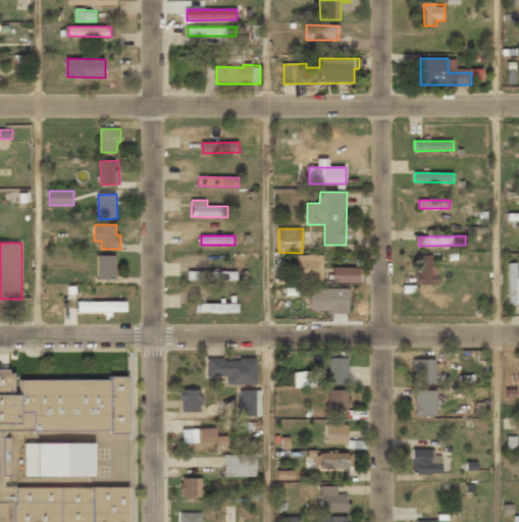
[(324,254),(298,255),(298,267),(291,267),(292,282),(325,281),(324,254)]
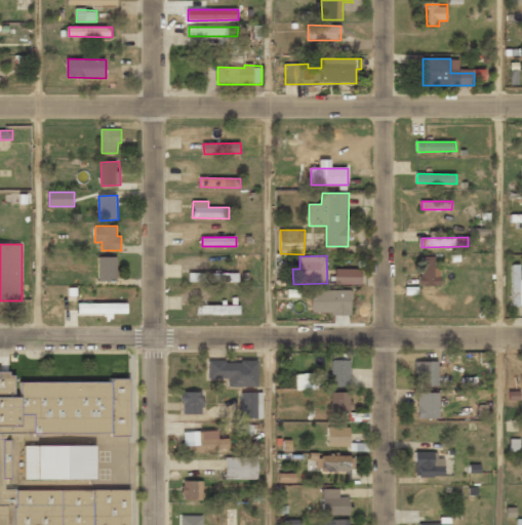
[(99,281),(118,281),(118,257),(99,256),(99,281)]
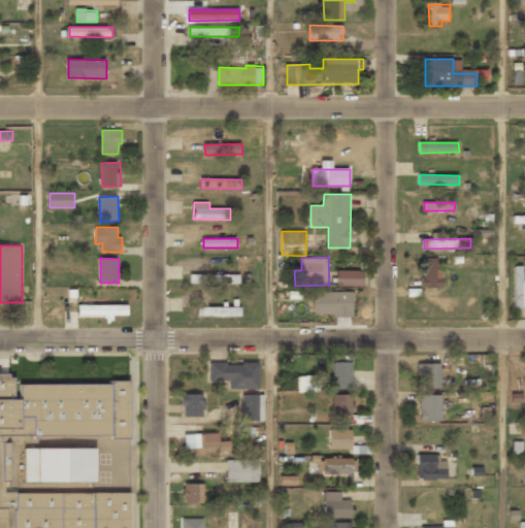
[(444,288),(445,268),(439,268),(439,258),(425,258),(425,287),(444,288)]
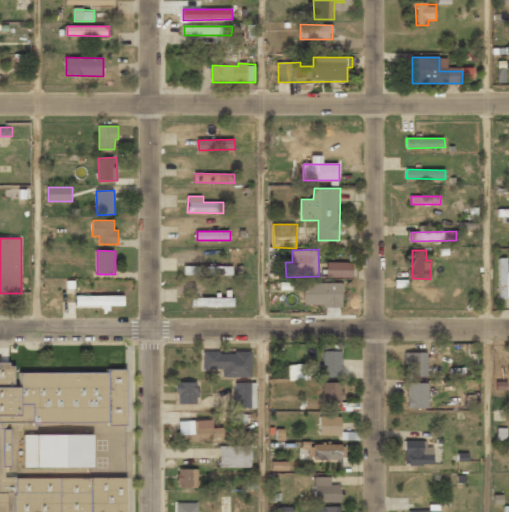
[(508,273),(508,258),(500,258),(500,298),(508,297),(508,273)]
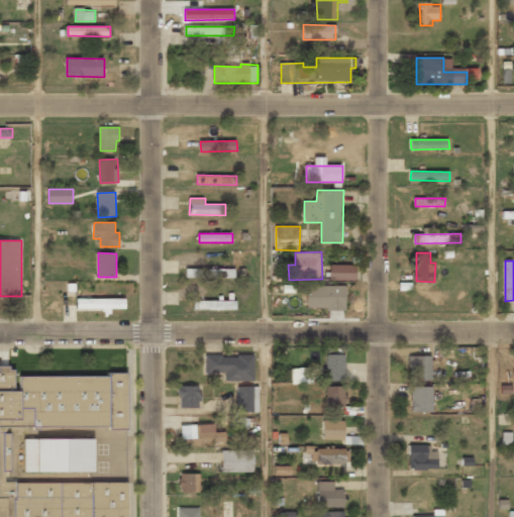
[(356,281),(356,265),(332,265),(331,280),(356,281)]
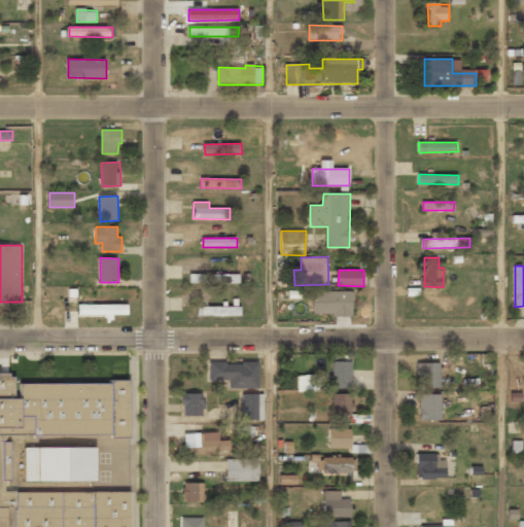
[(241,283),(241,274),(190,274),(190,283),(241,283)]
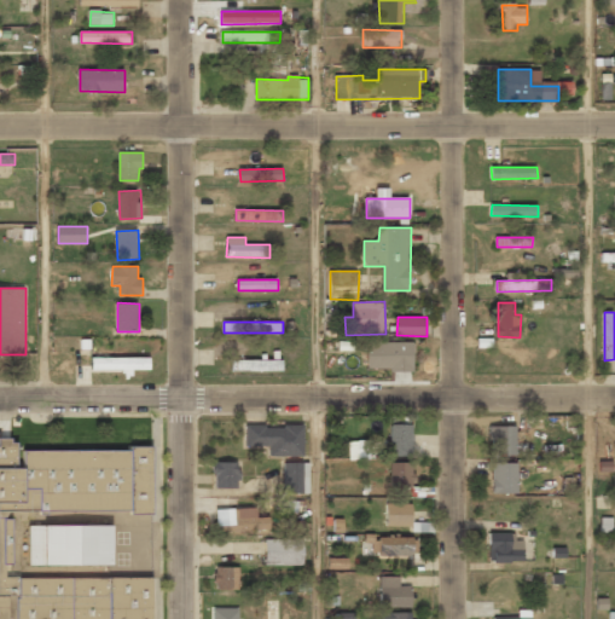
[(369,370),(415,370),(415,342),(370,342),(369,370)]
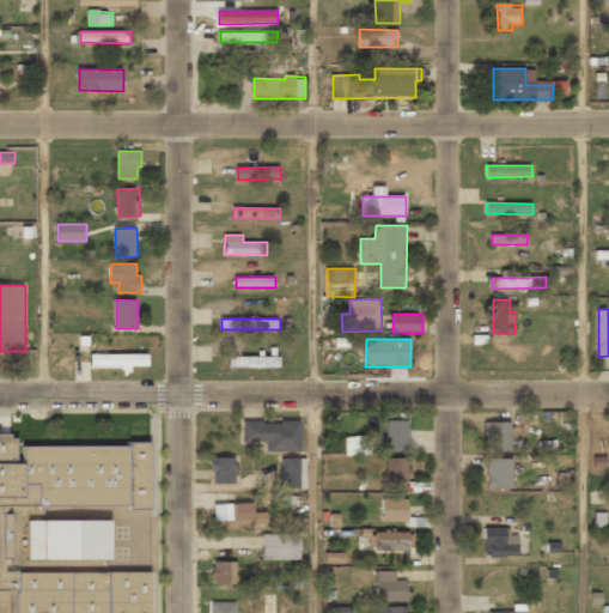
[(150,354),(92,353),(92,366),(150,368),(150,354)]
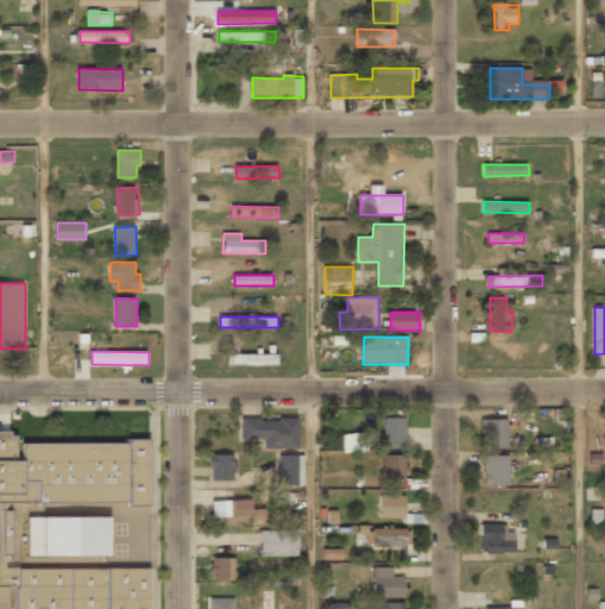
[(279,355),(231,355),(231,365),(279,365),(279,355)]
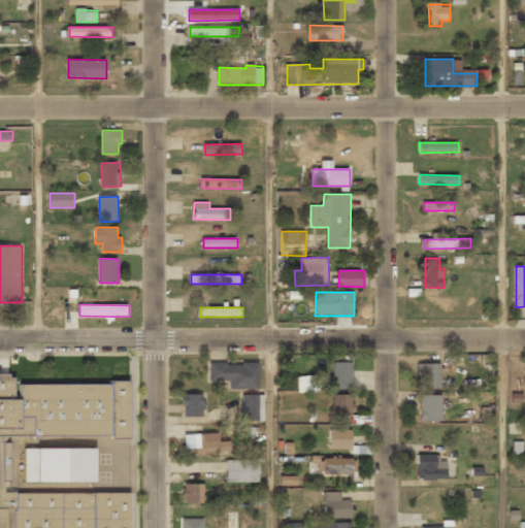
[(354,362),(334,362),(334,389),(353,389),(354,362)]
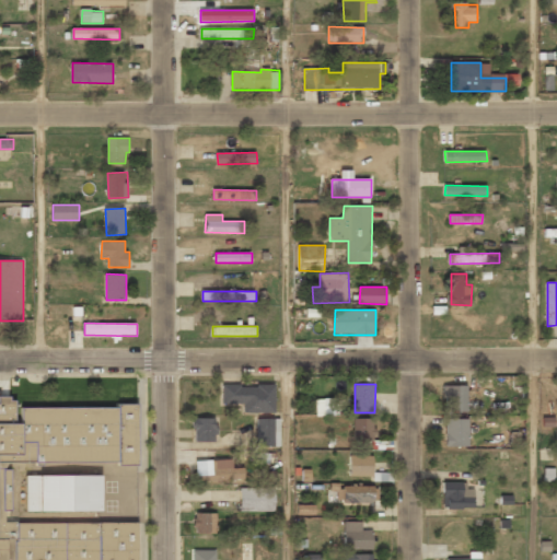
[(277,385),(224,385),(224,404),(246,403),(246,412),(277,412),(277,385)]
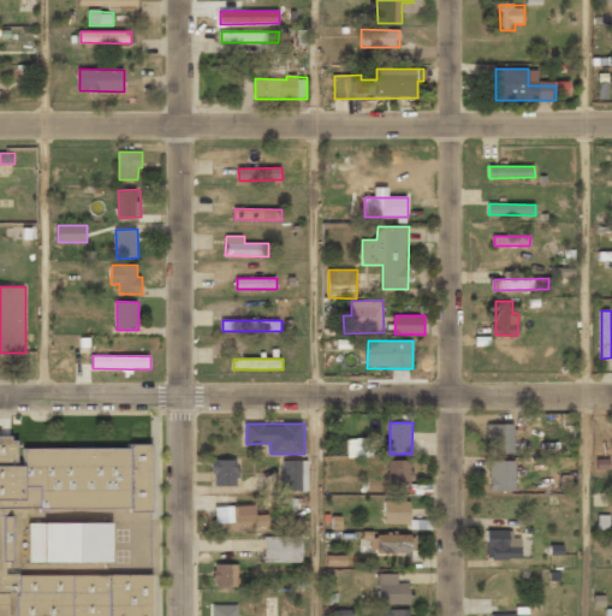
[(515,425),(489,424),(488,452),(515,452),(515,425)]
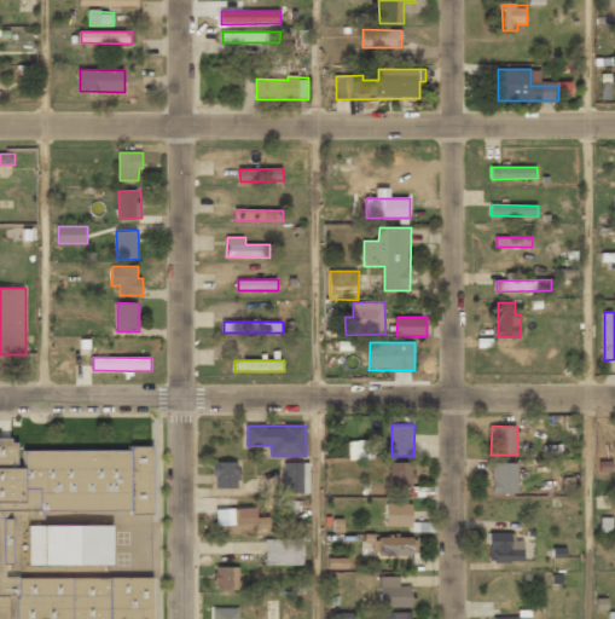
[(151,446),(151,514),(131,514),(131,510),(12,510),(11,565),(5,565),(5,577),(151,577),(151,618),(0,618),(0,438),(11,438),(11,443),(17,443),(17,467),(23,467),(23,450),(131,450),(131,445),(151,446)]
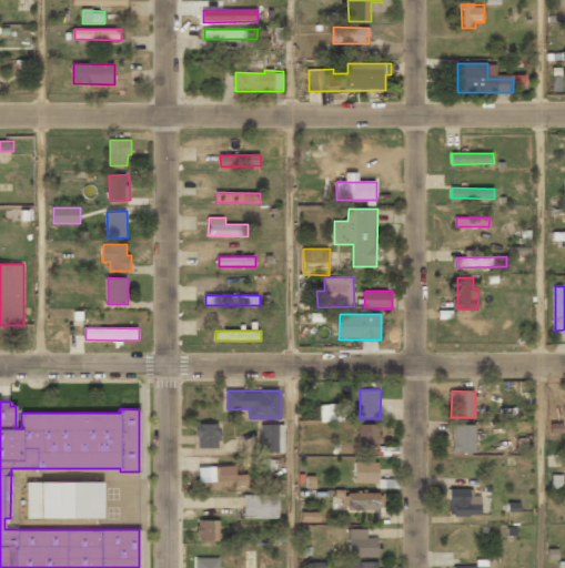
[(341,422),(340,404),(321,405),(322,423),(341,422)]
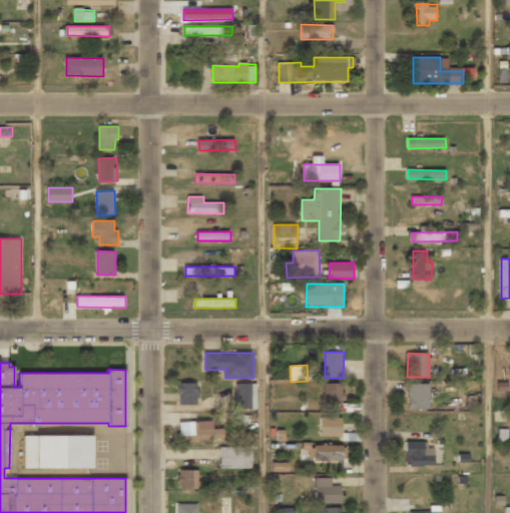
[(198,383),(179,383),(179,404),(198,404),(198,383)]
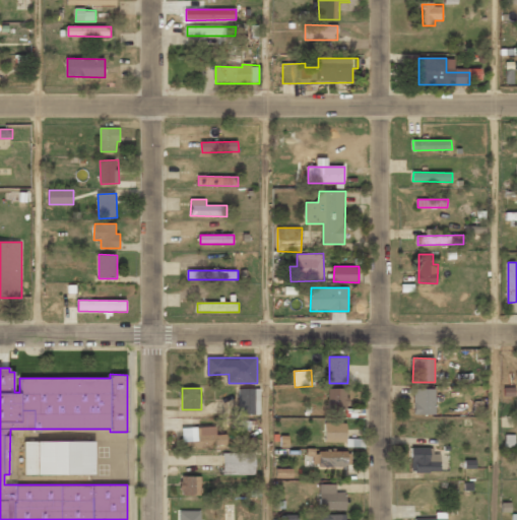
[(262,414),(262,389),(240,388),(240,414),(262,414)]
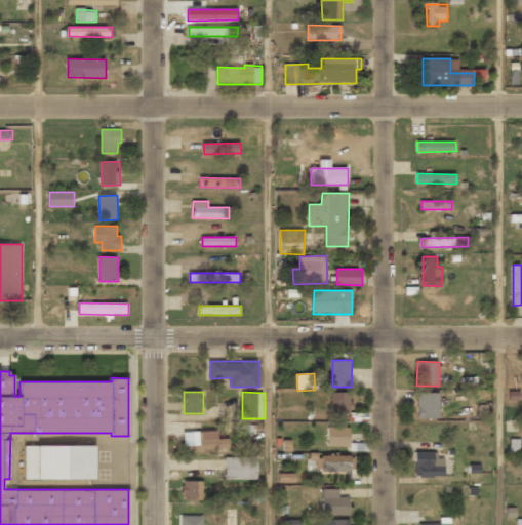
[(332,413),(352,413),(352,393),(333,393),(332,413)]
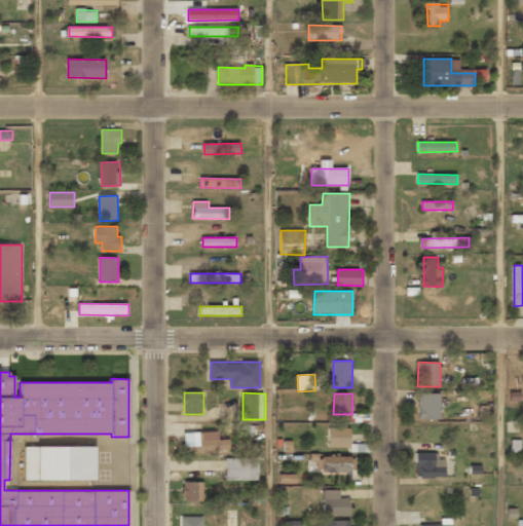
[(441,393),(420,393),(420,419),(441,419),(441,393)]
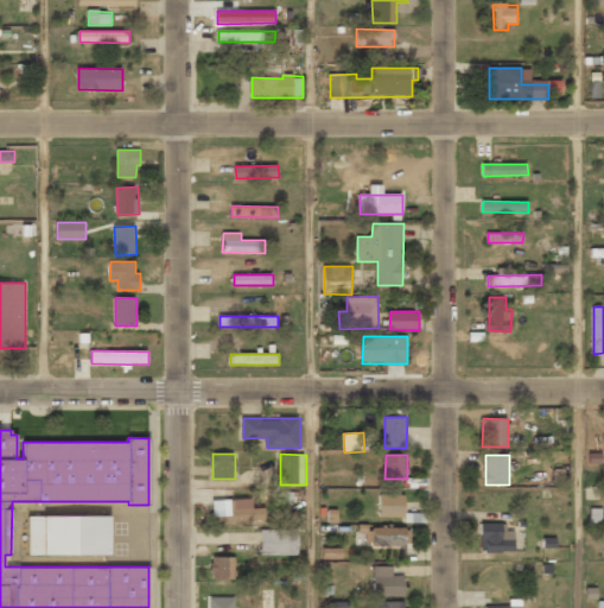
[(405,518),(405,495),(381,494),(380,517),(405,518)]
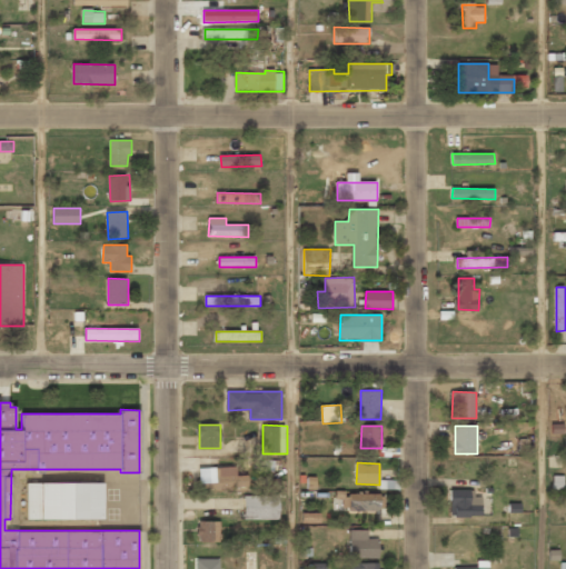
[(249,476),(237,476),(237,467),(200,468),(201,489),(249,488),(249,476)]
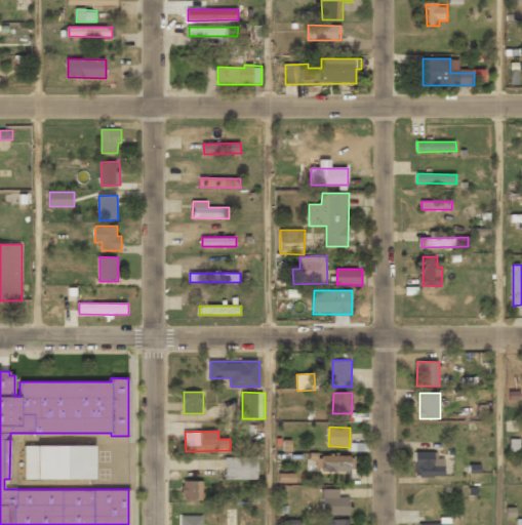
[(25,446),(95,446),(95,480),(25,480),(25,446)]
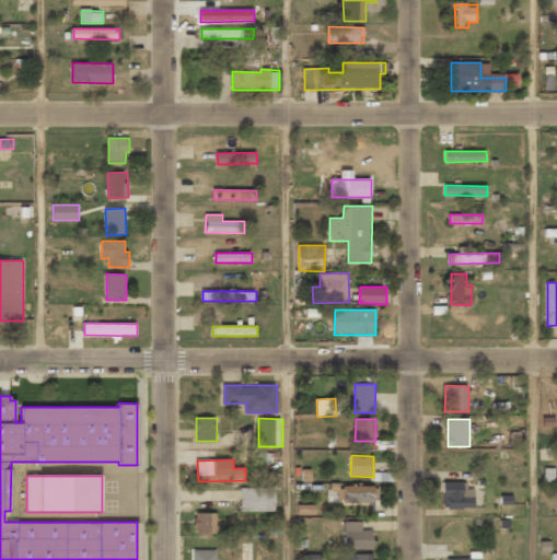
[(476,509),(475,483),(444,485),(445,509),(476,509)]
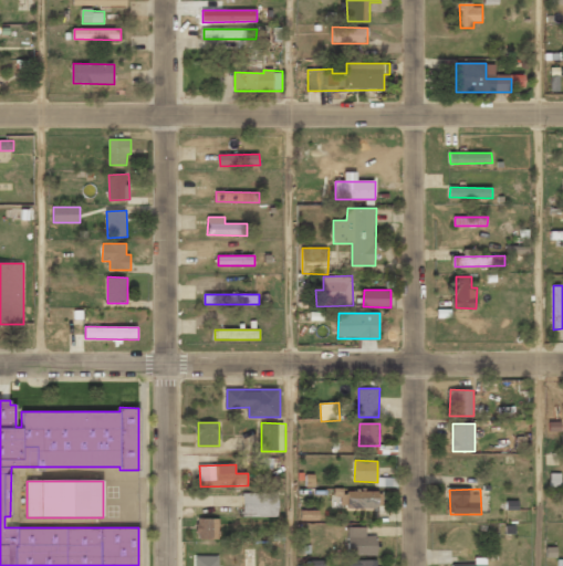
[(379,492),(343,491),(342,507),(378,509),(379,492)]
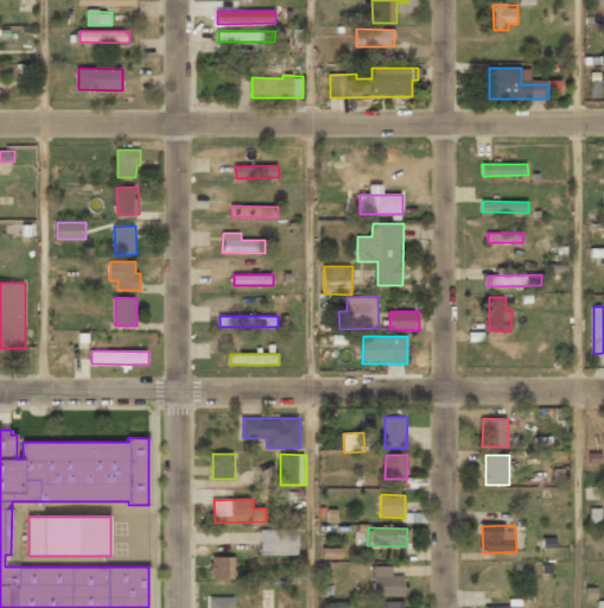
[(298,530),(261,530),(262,556),(299,555),(298,530)]
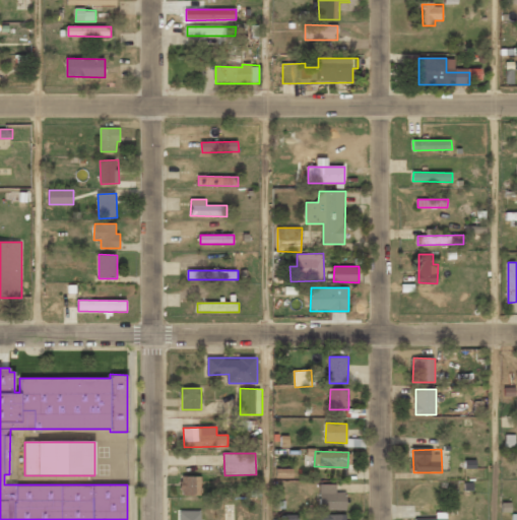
[(277,478),(293,477),(292,469),(277,469),(277,478)]
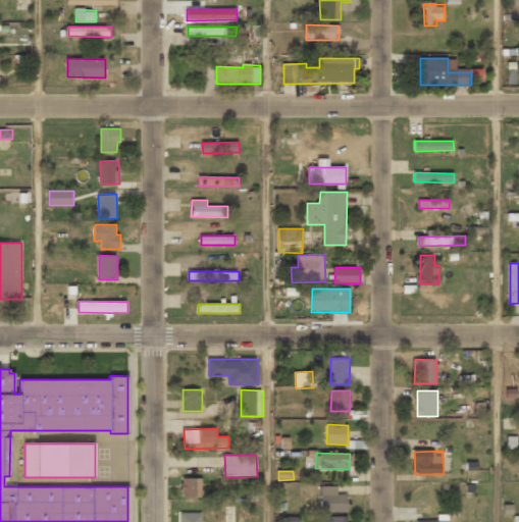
[(203,498),(203,478),(184,478),(183,497),(203,498)]
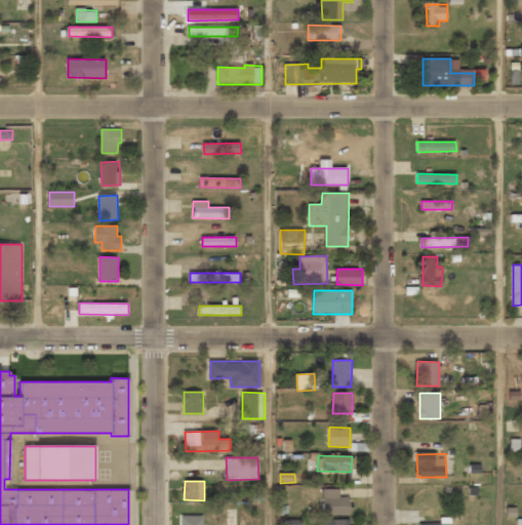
[(340,489),(324,489),(323,514),(351,515),(351,497),(340,497),(340,489)]
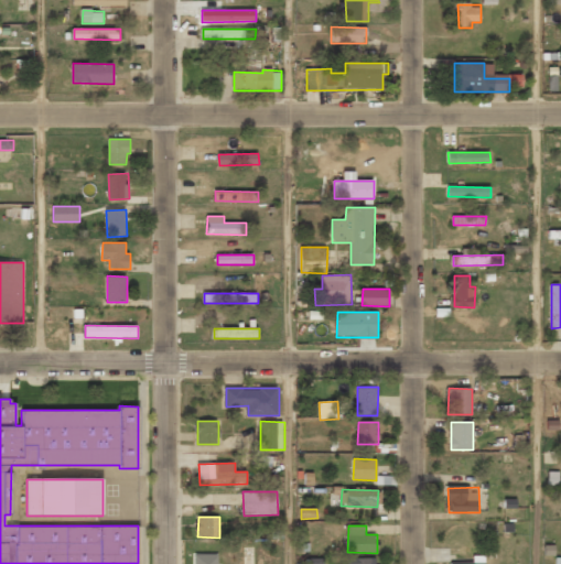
[(219,563),(220,554),(196,554),(196,563),(219,563)]
